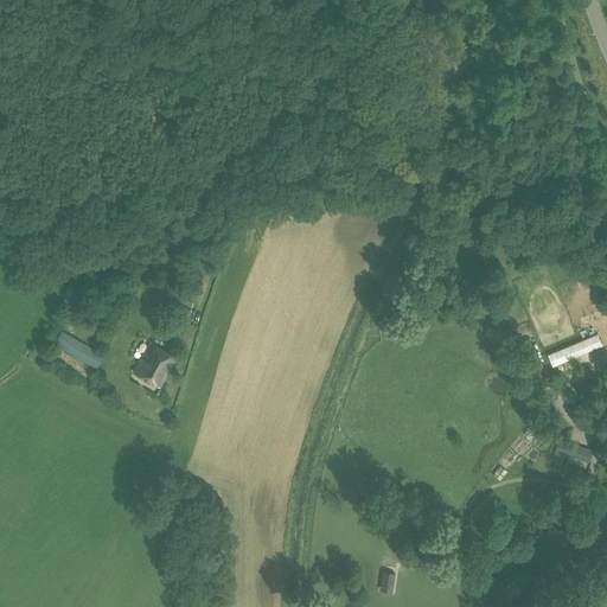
[(589,337),(599,333),(598,327),(588,330),(589,337)]
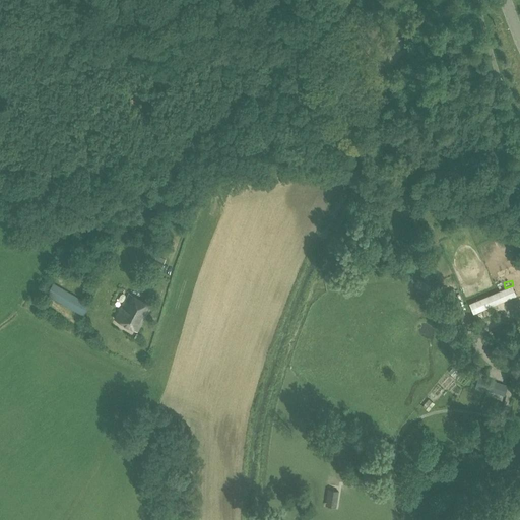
[(512,285),(471,304),(475,313),(516,296),(512,285)]
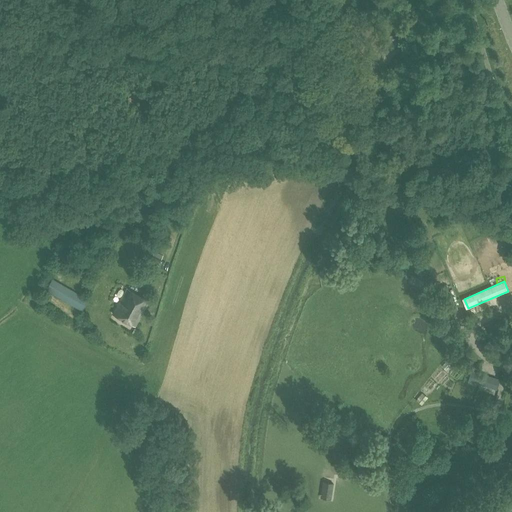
[(131,324),(135,326),(149,301),(127,288),(113,313),(116,315),(131,324)]
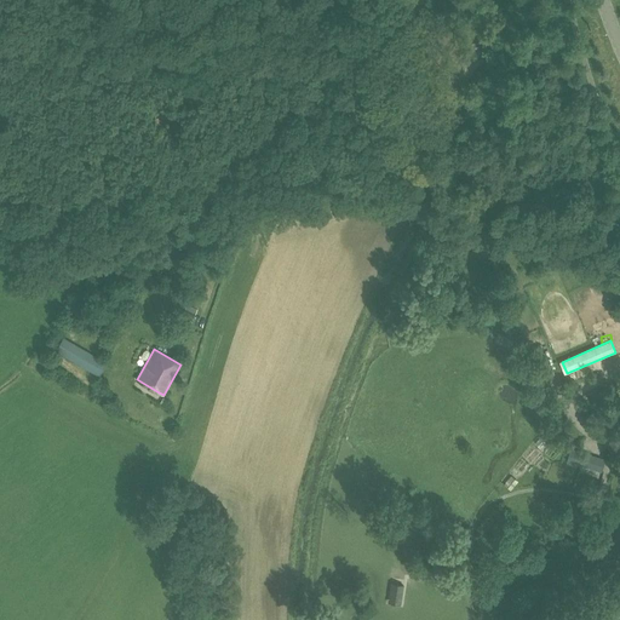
[(91,352),(82,367),(99,377),(108,362),(91,352)]
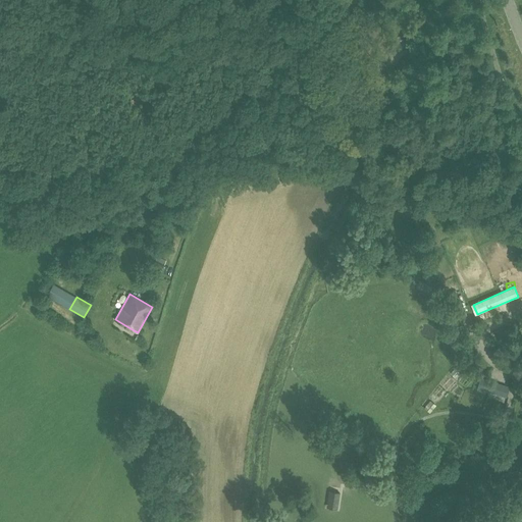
[(503,388),(504,385),(480,378),(477,387),(507,398),(509,390),(503,388)]
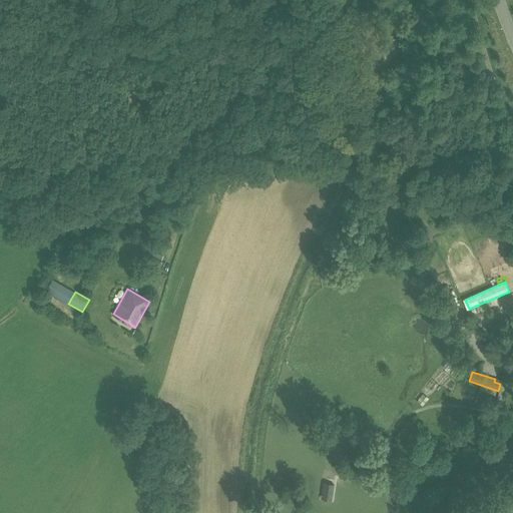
[(323,482),(321,495),(332,497),(334,484),(323,482)]
